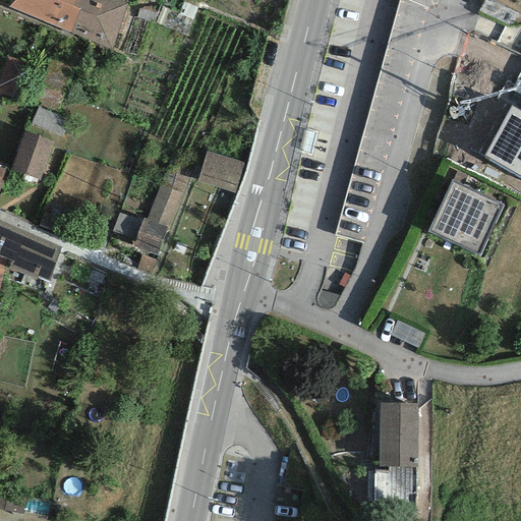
[(75,0),(9,0),(8,6),(71,32),(80,8),(73,6),(75,0)]
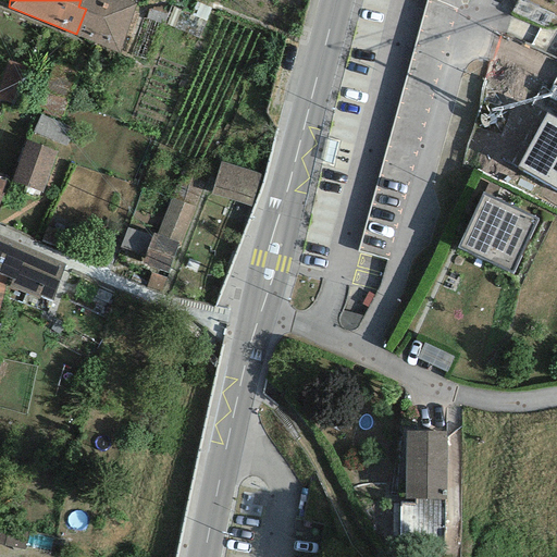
[(137,4),(125,0),(81,0),(78,7),(86,9),(76,34),(119,53),(137,4)]
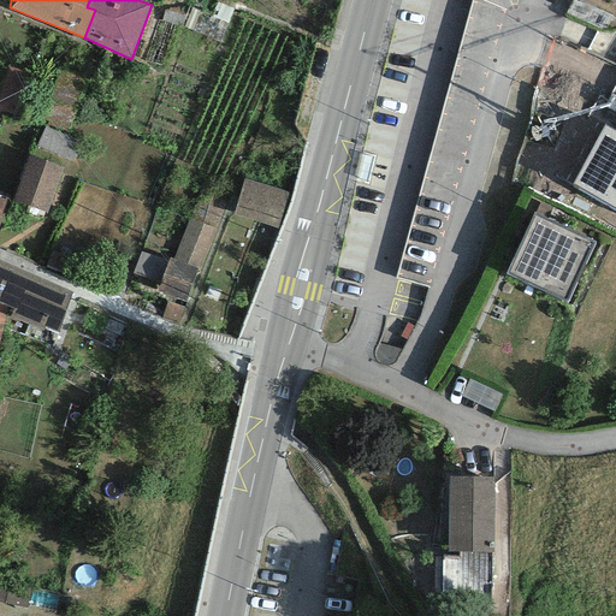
[(45,116),(70,124),(88,73),(61,65),(45,116)]
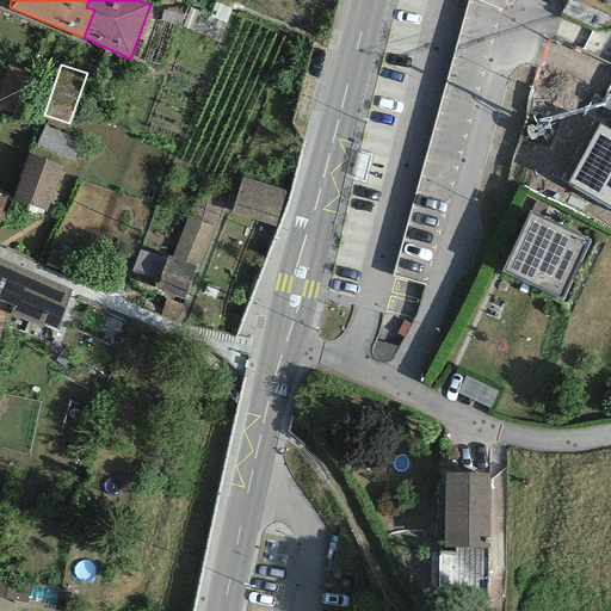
[(0,97),(0,105),(16,110),(28,71),(10,66),(0,97)]
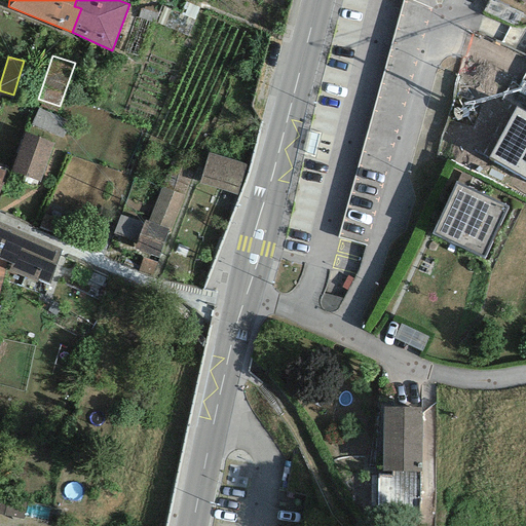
[(38,108),(31,124),(64,139),(71,121),(38,108)]
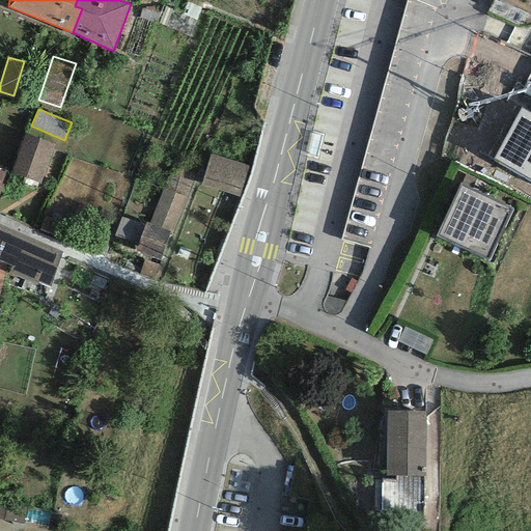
[(530,115),(521,110),(493,159),(530,179),(530,115)]
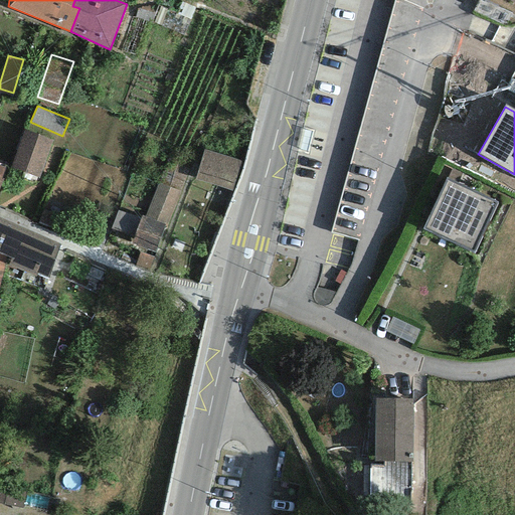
[(40,179),(52,140),(23,131),(10,169),(40,179)]
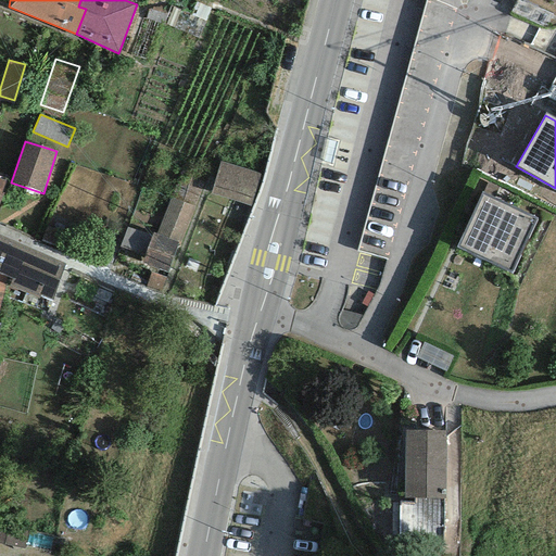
[(260,174),(219,161),(210,193),(250,206),(260,174)]
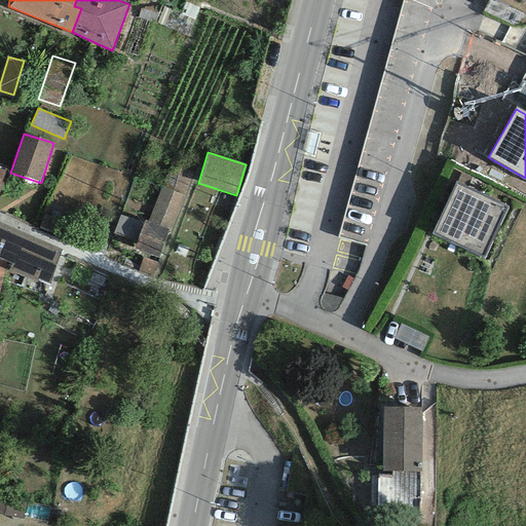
[(505,209),(456,185),(433,235),(483,258),(505,209)]
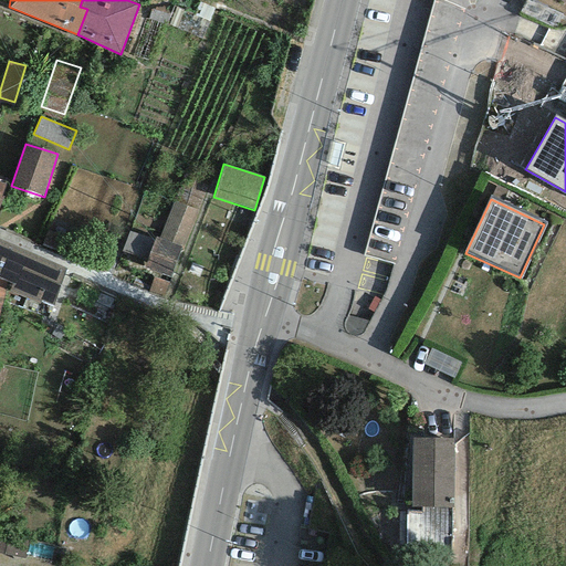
[(184,248),(198,211),(173,201),(158,239),(180,247),(184,248)]
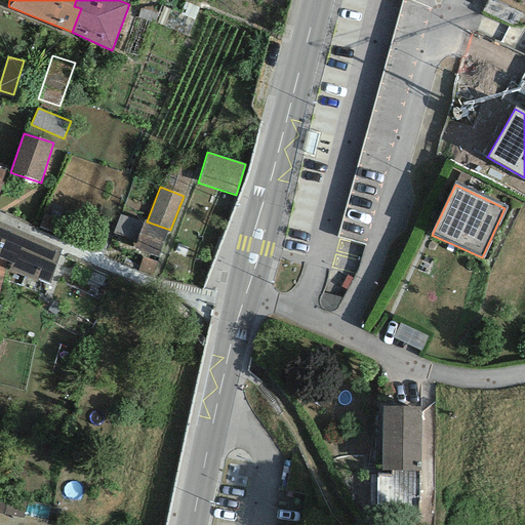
[(136,241),(143,223),(120,214),(114,233),(136,241)]
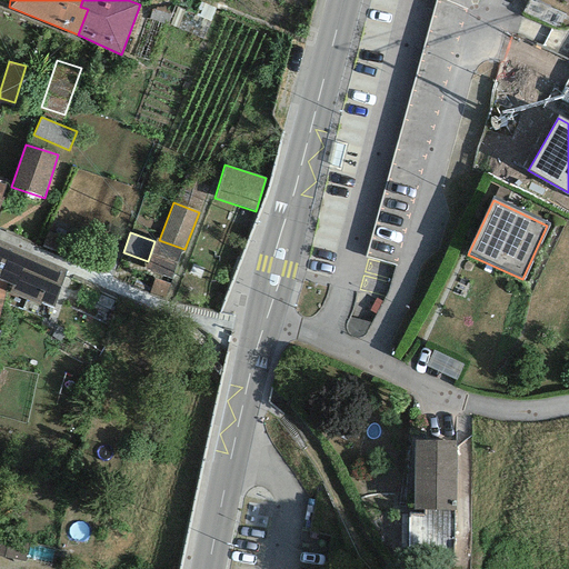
[(171,278),(181,248),(159,240),(156,239),(155,241),(148,261),(145,269),(171,278)]
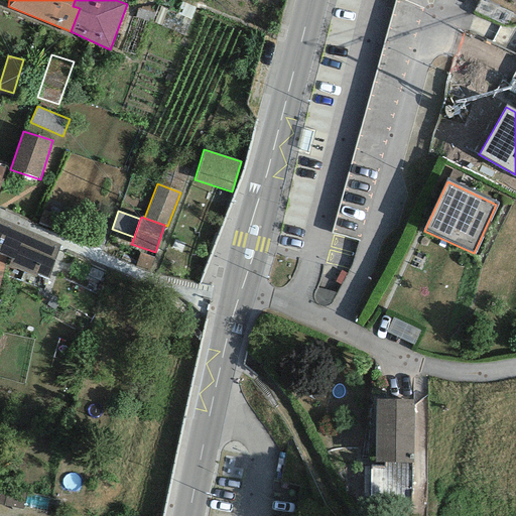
[(25,230),(0,218),(0,254),(5,256),(12,259),(25,230)]
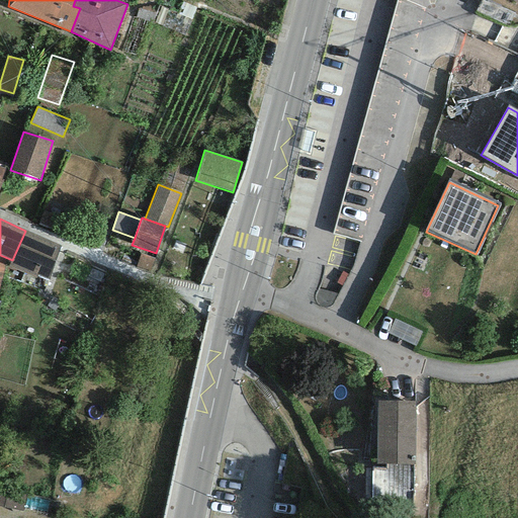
[(61,246),(25,231),(12,260),(7,268),(35,278),(36,275),(49,280),(61,246)]
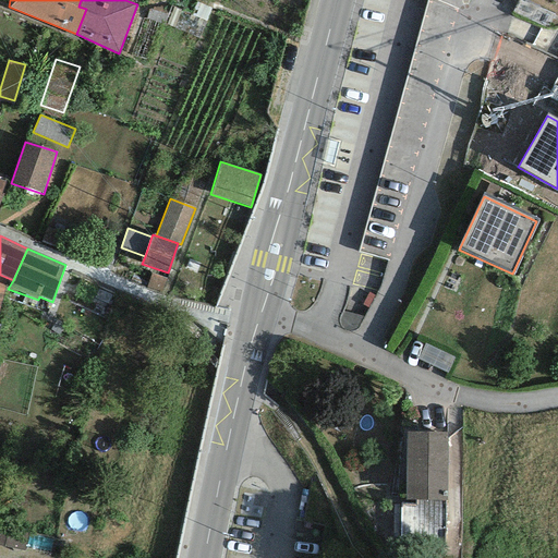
[(160,293),(166,278),(152,274),(147,288),(160,293)]
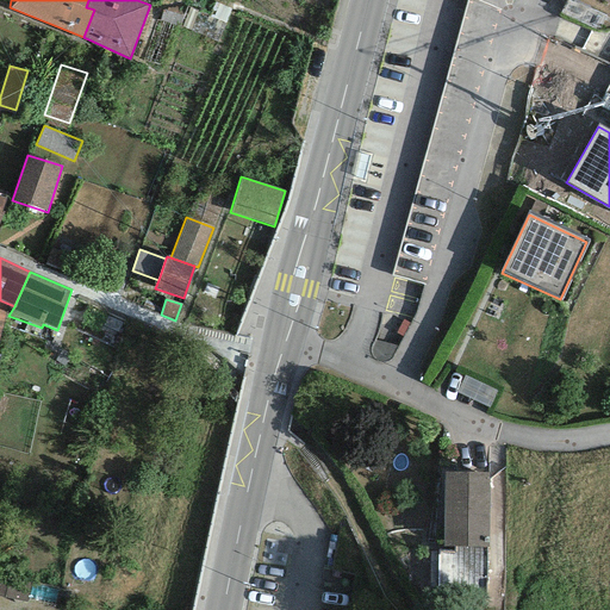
[(490,473),(444,473),(442,546),(442,553),(437,553),(436,609),(487,609),(489,546),(490,473)]
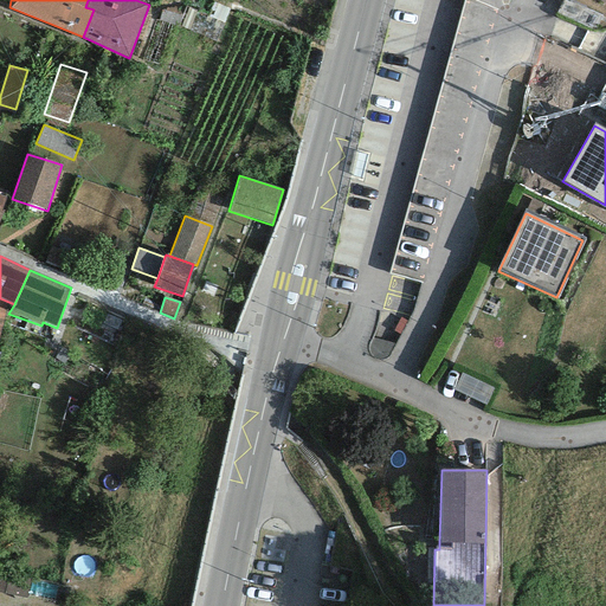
[(0,593),(27,599),(32,575),(0,567),(0,593)]
